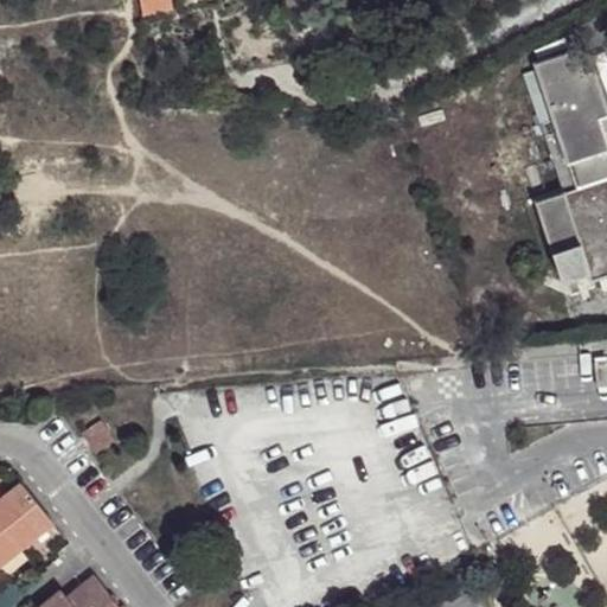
[(140,0),(144,18),(173,8),(172,2),(165,4),(164,0),(140,0)]
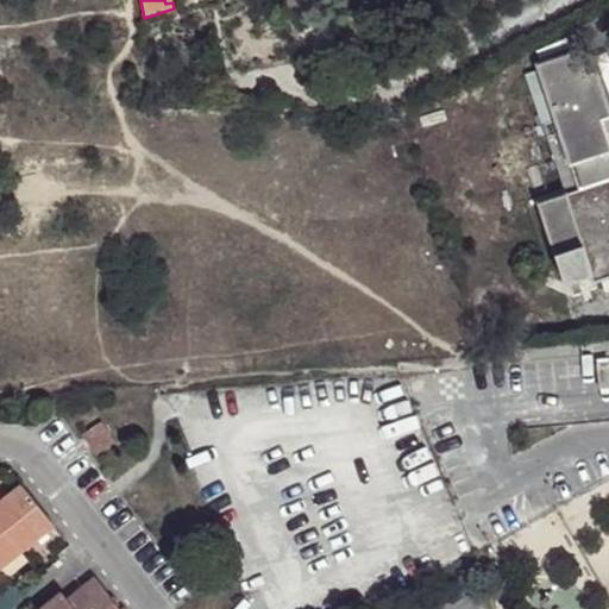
[(578,50),(538,64),(539,70),(546,90),(533,94),(547,137),(508,150),(527,207),(539,202),(566,283),(594,275),(595,280),(608,275),(608,148),(600,118),(608,114),(608,113),(596,73),(586,76),(578,50)]
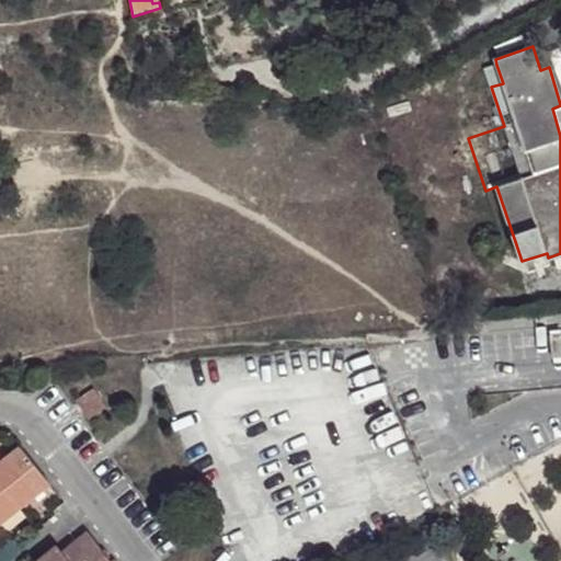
[(484,68),(491,87),(503,83),(496,65),(484,68)]
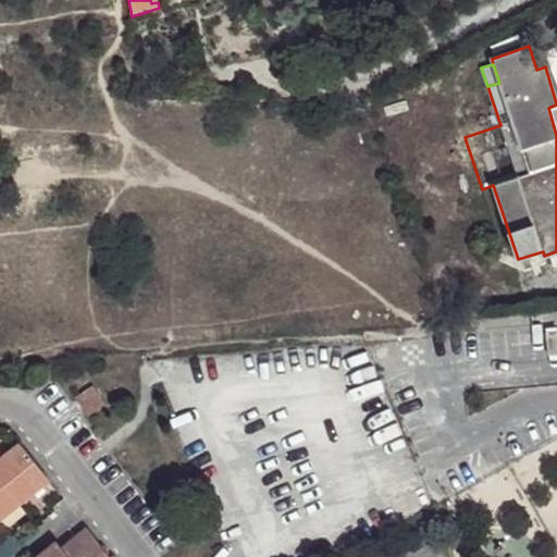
[(21,445),(0,461),(0,471),(23,499),(48,479),(21,445)]
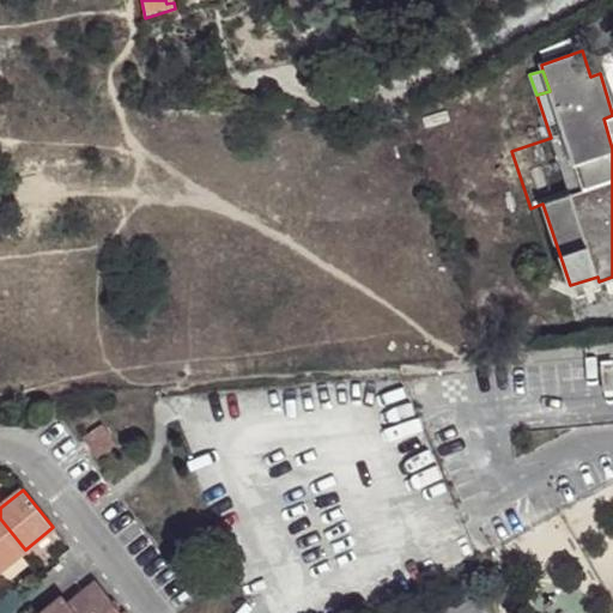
[(0,519),(0,569),(25,550),(0,519)]
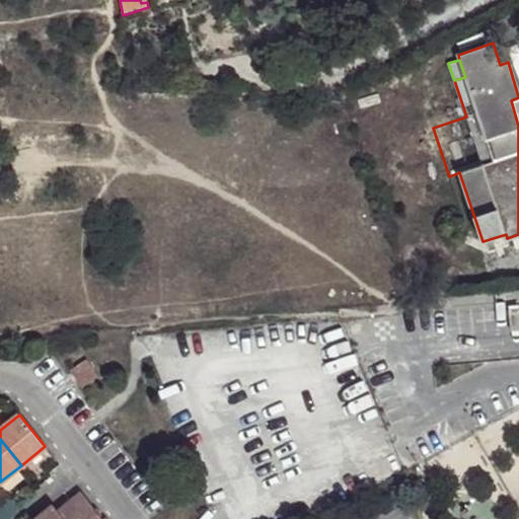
[(101,518),(82,494),(58,513),(63,518),(101,518)]
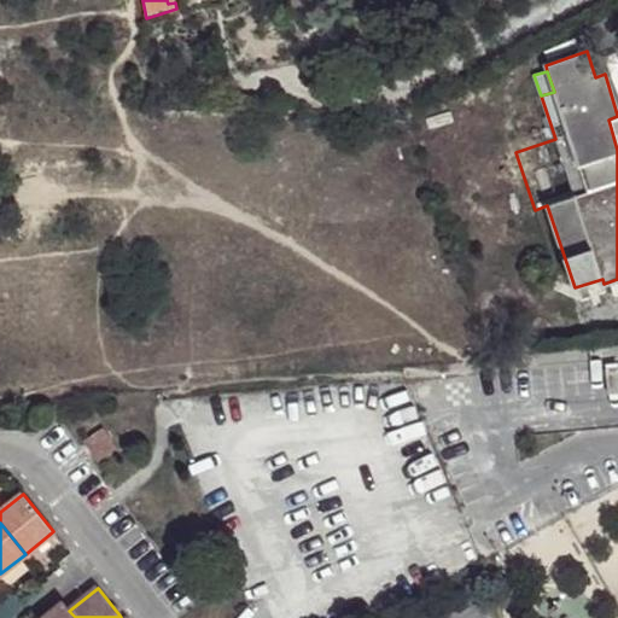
[(45,617),(75,617),(69,611),(63,604),(45,617)]
